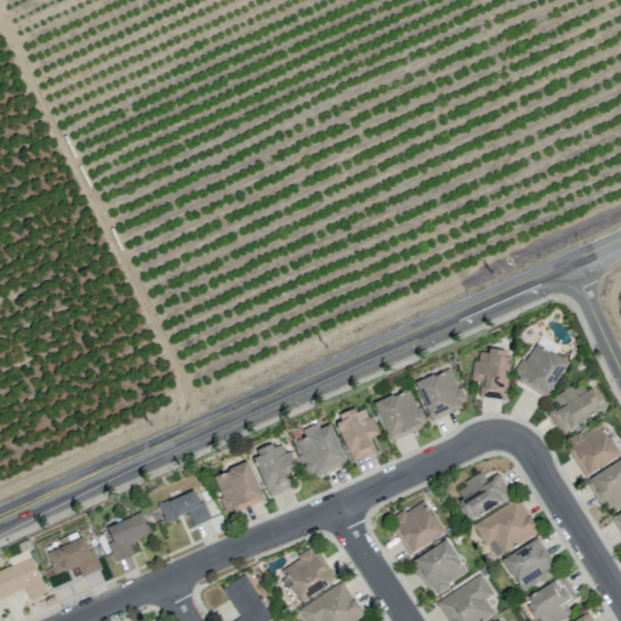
[(545,397),(567,364),(535,342),(512,374),(545,397)]
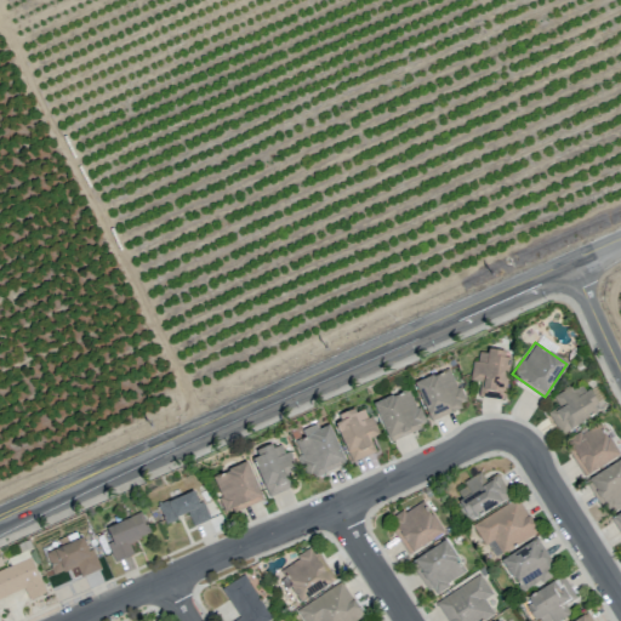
[(510,354),(476,349),(472,381),(480,382),(478,396),(505,399),(510,354)]
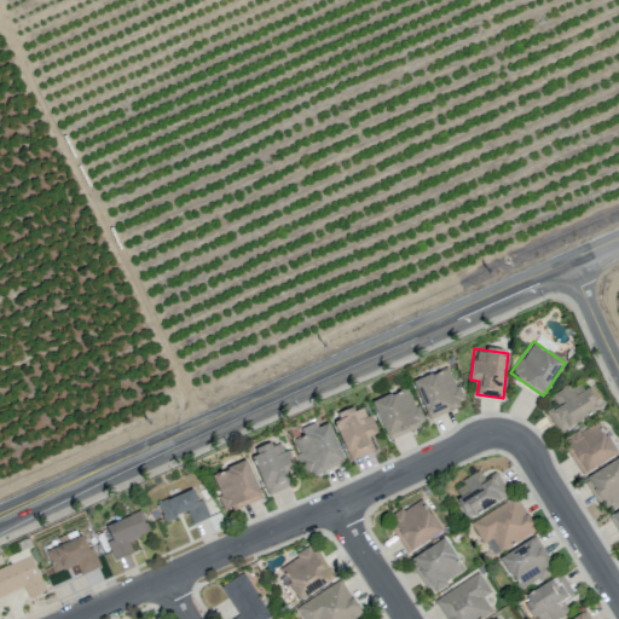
[(412,381),(428,418),(463,404),(449,366),(412,381)]
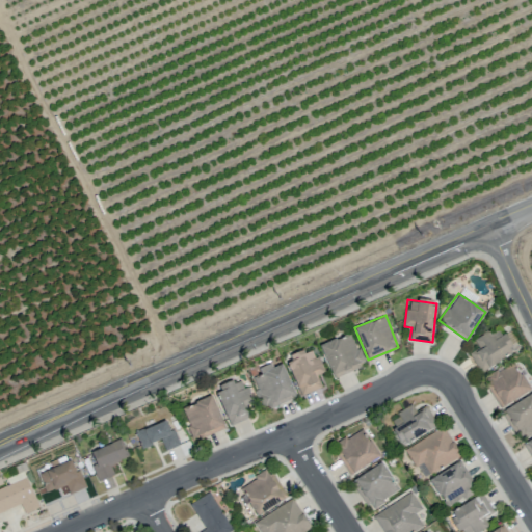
[(474,340),(478,348),(470,352),(480,372),(513,353),(500,328),(489,335),(487,331),(474,340)]
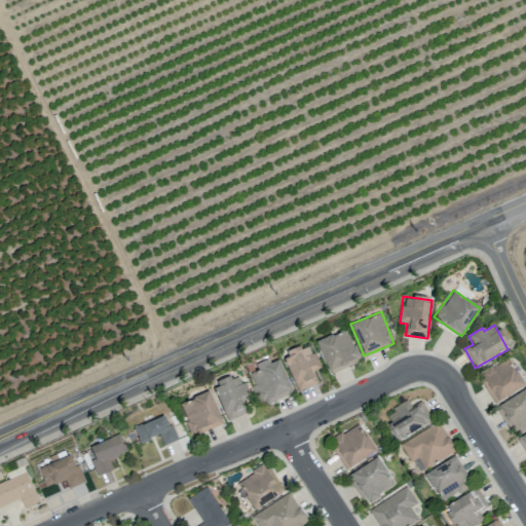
[(315,342),(329,372),(360,359),(346,329),(315,342)]
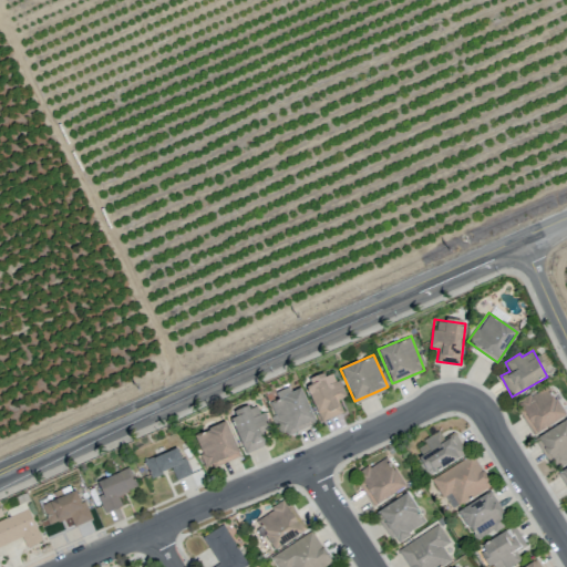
[(321,422),(342,413),(337,400),(344,397),(332,370),(303,382),(321,422)]
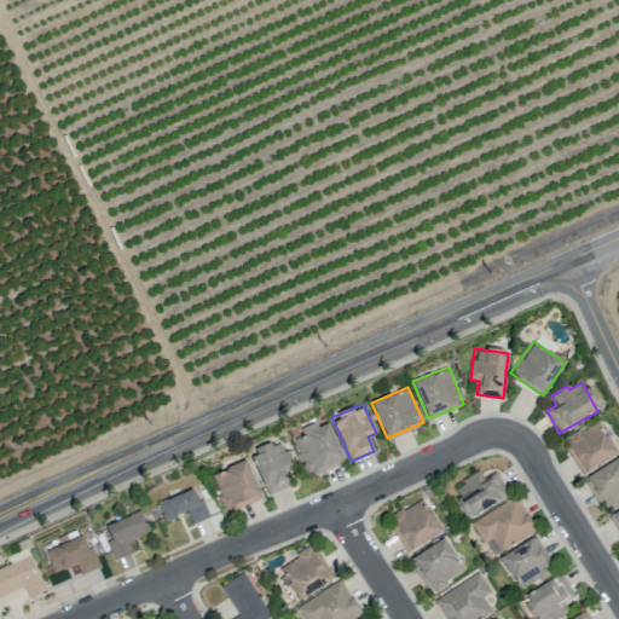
[(329,423),(317,427),(314,423),(301,428),(305,435),(294,439),(307,476),(343,463),(329,423)]
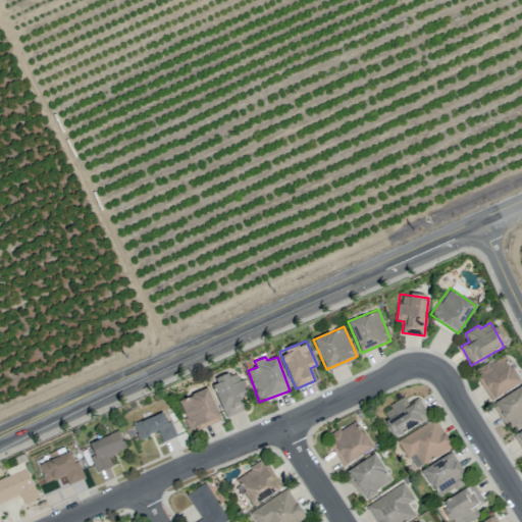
[(519,385),(506,357),(476,370),(489,399),(519,385)]
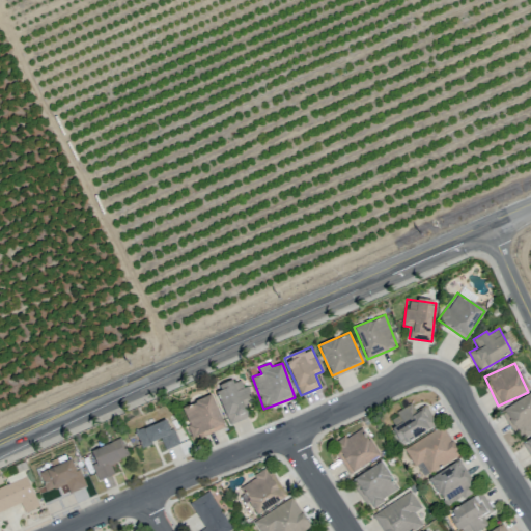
[(242,402),(250,398),(241,376),(214,388),(229,424),(248,417),(242,402)]
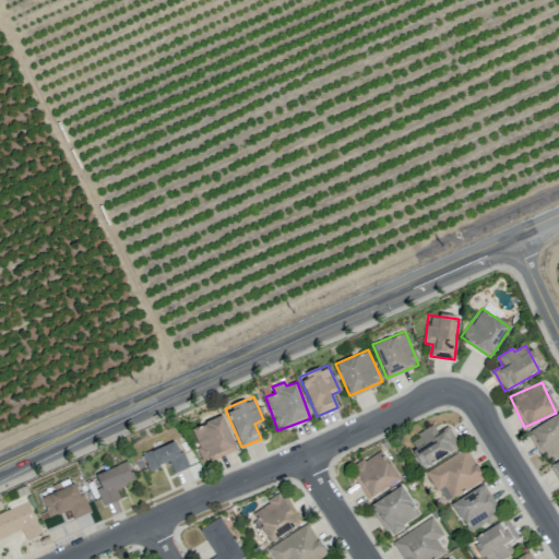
[(544,461),(558,453),(558,415),(528,429),(544,461)]
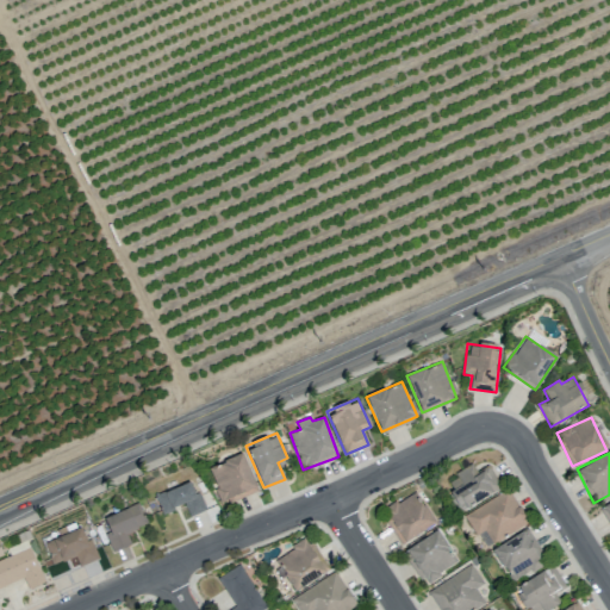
[(207,468),(223,505),(259,491),(242,454),(207,468)]
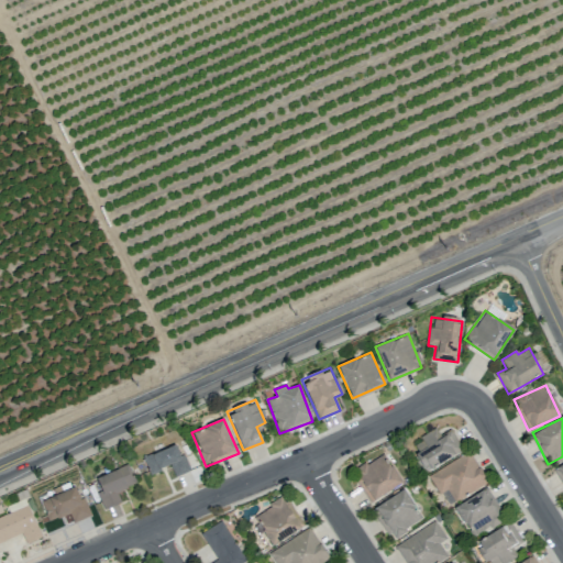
[(452,429),(439,435),(437,430),(411,443),(426,471),(463,451),(452,429)]
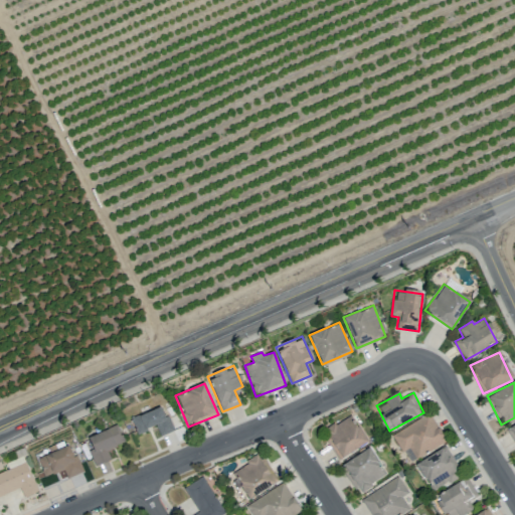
[(172,431),(161,405),(130,418),(137,434),(156,425),(160,436),(172,431)]
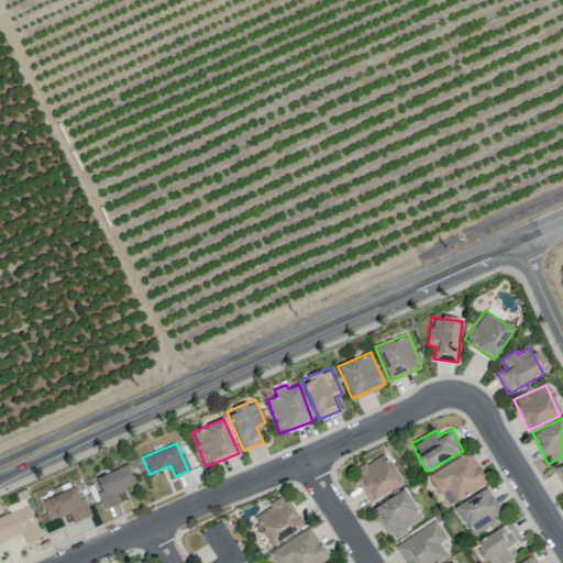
[(487,484),(471,452),(423,476),(439,508),(487,484)]
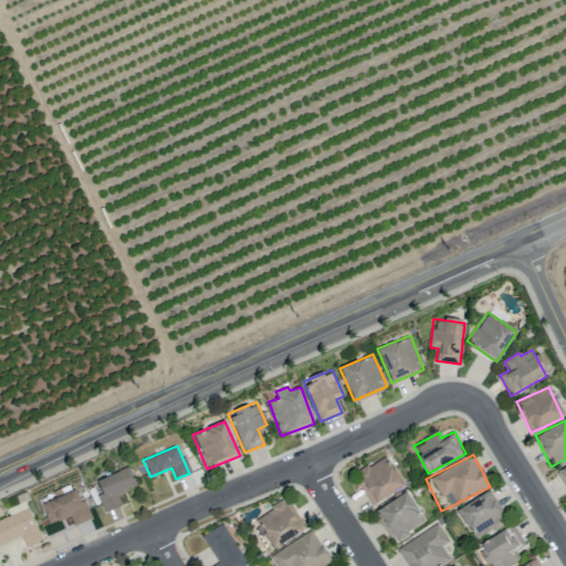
[(404,486),(385,456),(353,475),(371,505),(404,486)]
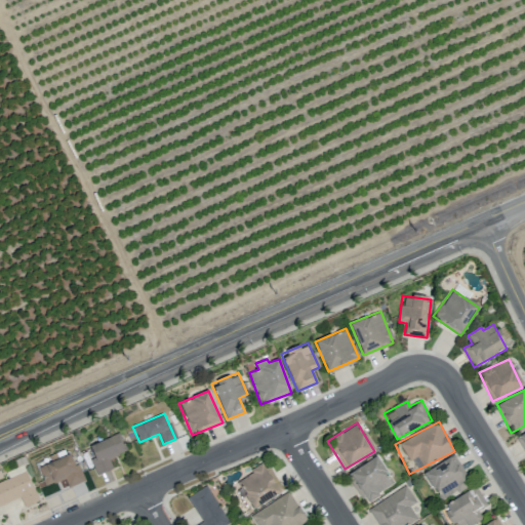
[(95,475),(112,469),(108,458),(126,451),(119,434),(89,445),(93,456),(90,458),(95,475)]
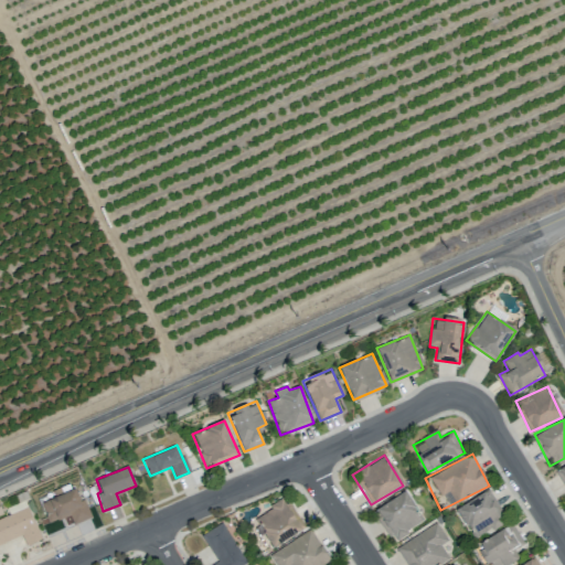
[(88,519),(77,488),(41,501),(49,523),(70,515),(73,524),(88,519)]
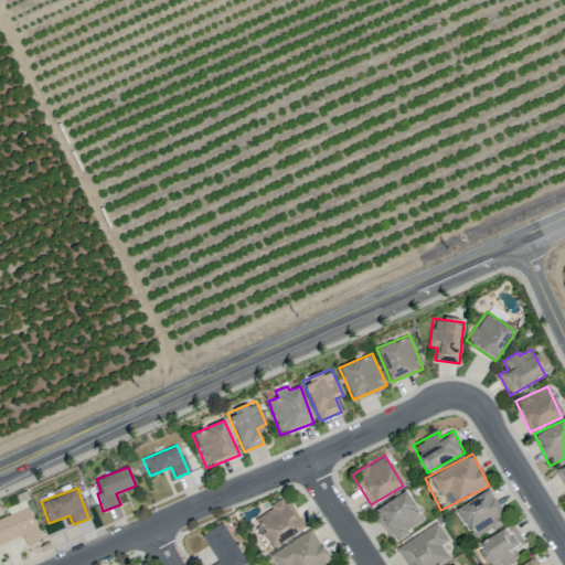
[(391,541),(423,523),(406,491),(374,509),(391,541)]
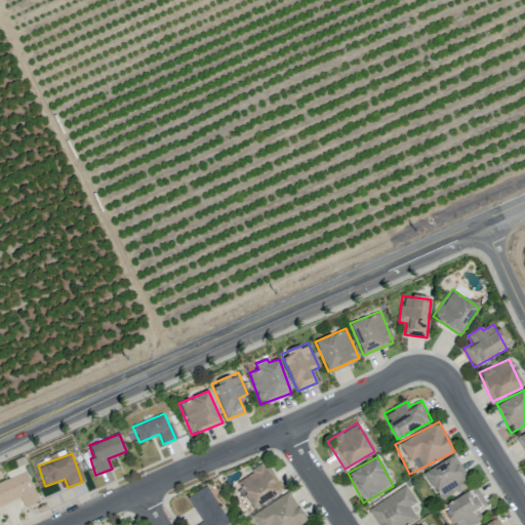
[(468,485),(450,456),(423,473),(441,501),(468,485)]
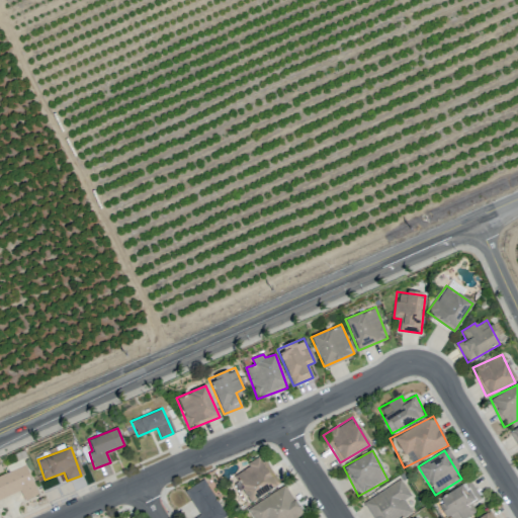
[(232,476),(248,503),(276,486),(259,458),(232,476)]
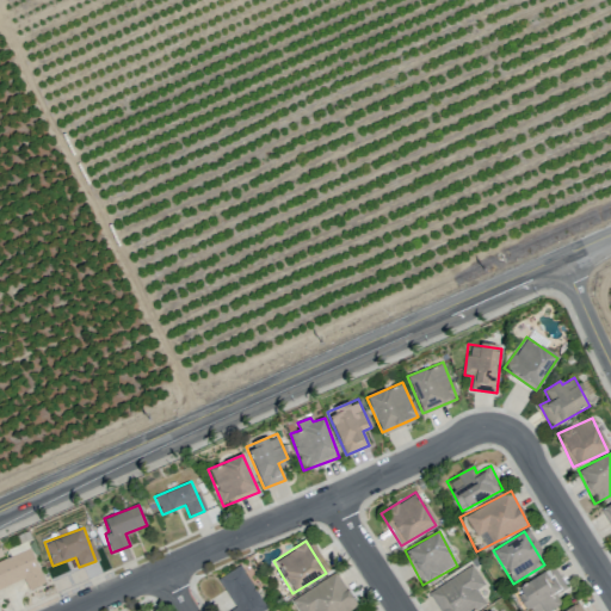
[(0,560),(0,588),(23,578),(29,590),(44,582),(28,544),(14,549),(16,553),(0,560)]
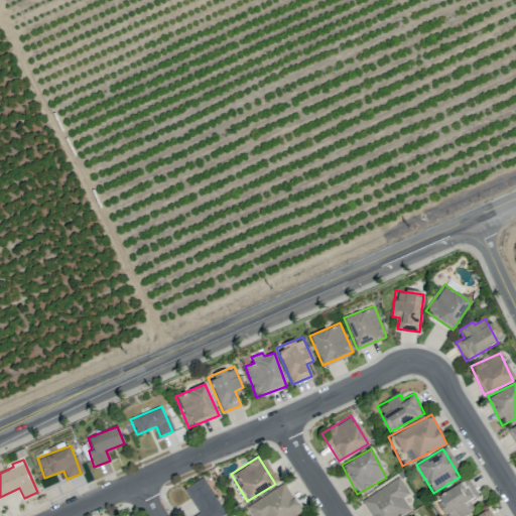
[(183,488),(198,511),(189,515),(223,515),(225,515),(203,477),(183,488)]
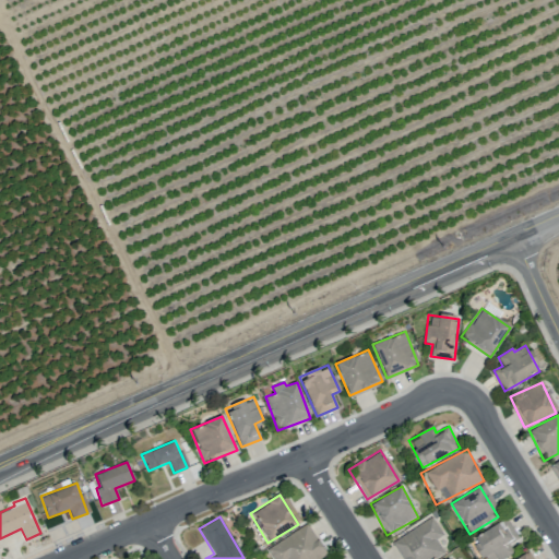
[(392,543),(402,558),(433,558),(443,552),(436,539),(443,534),(432,516),(392,543)]
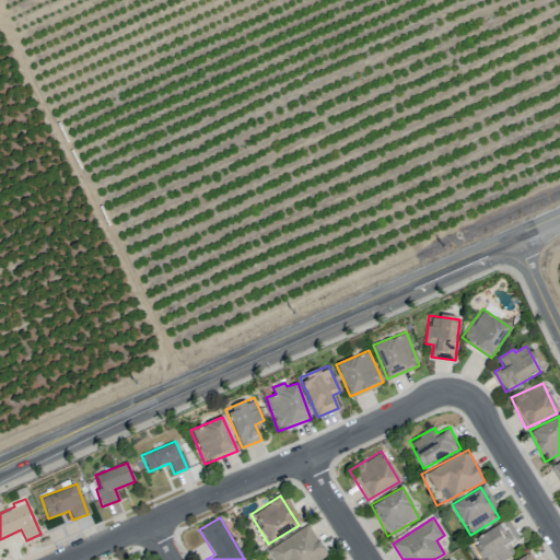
[(500,559),(513,551),(510,545),(520,538),(506,518),(473,540),(485,559),(500,559)]
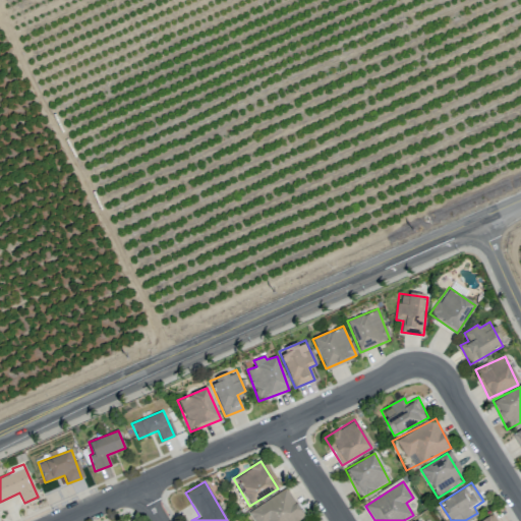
[(253,520),(297,520),(303,518),(287,488),(248,510),(253,520)]
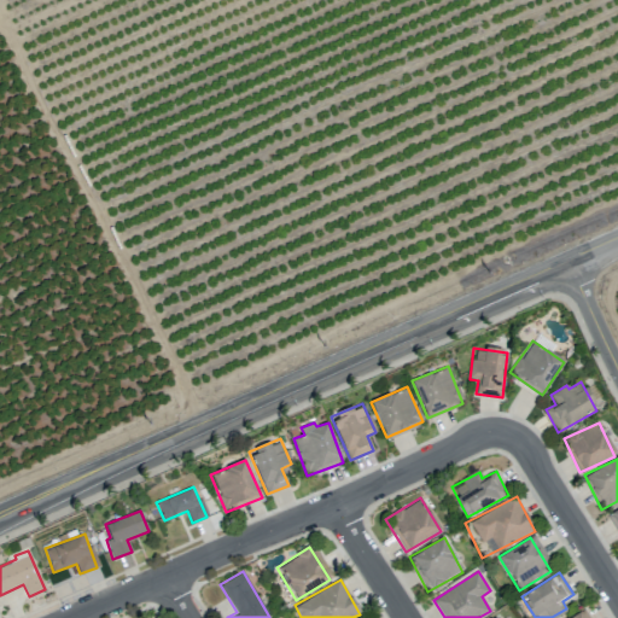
All buildings are outlined.
